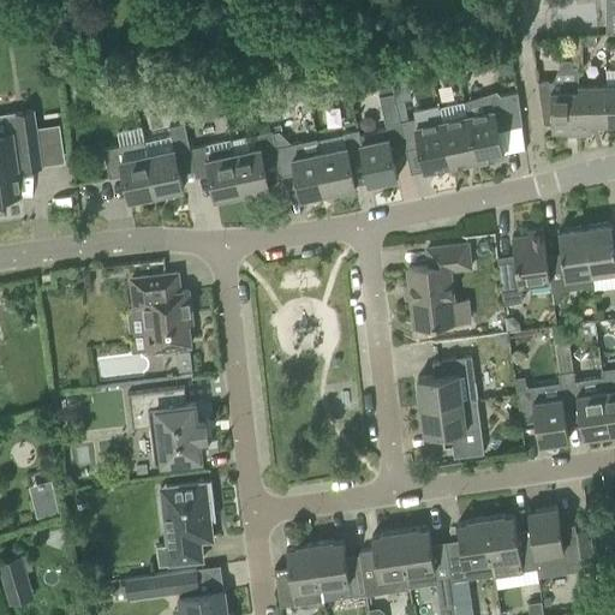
[(596,36),(583,36),(583,37),(583,46),(596,46),(596,36)]
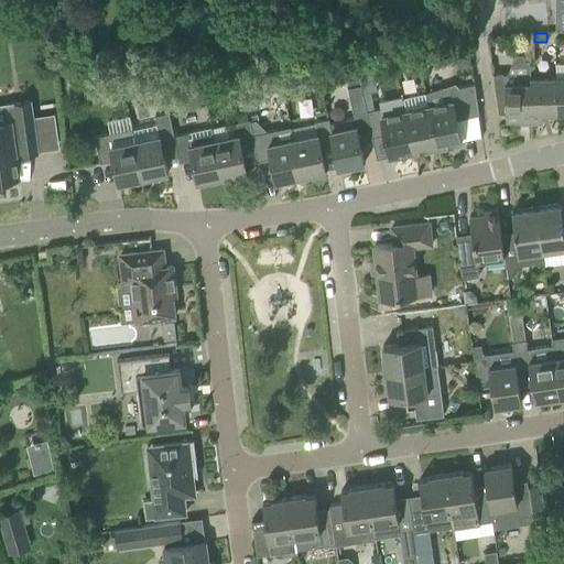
[(524,47),(534,47),(534,42),(534,34),(524,34),(524,47)]
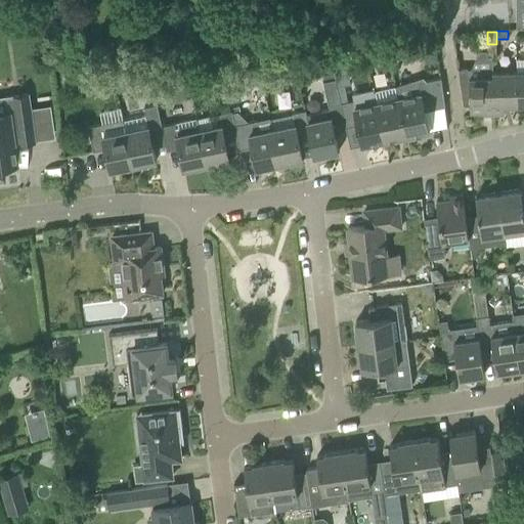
[(496,44),(487,44),(487,56),(497,56),(496,44)]
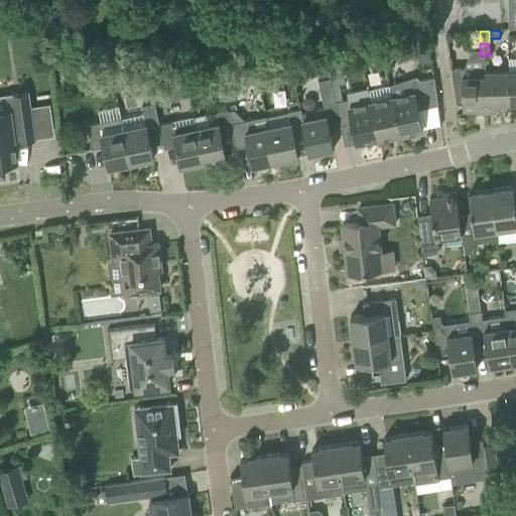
[(485,76),(471,77),(471,68),(450,68),(456,101),(462,101),(463,110),(476,110),(476,112),(486,112),(485,71),(484,71),(485,76)]
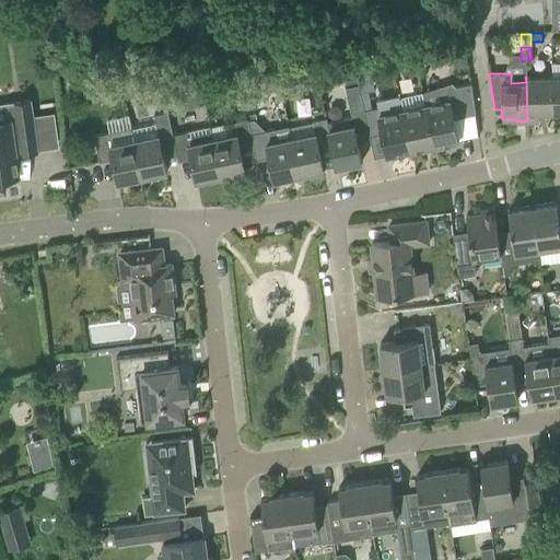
[(526,77),(527,121),(538,121),(538,112),(552,112),(551,77),(526,77)]
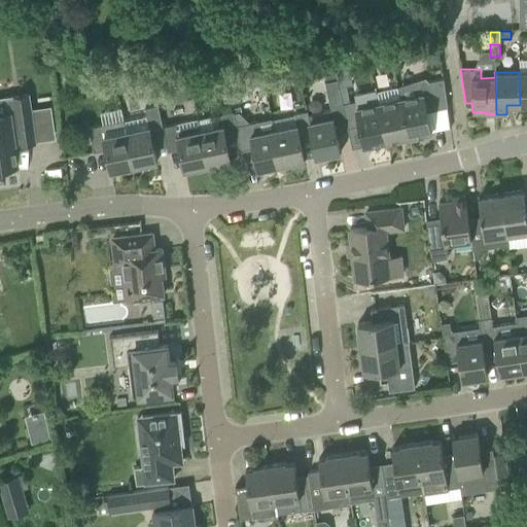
[(425,77),(399,86),(400,99),(409,137),(430,132),(426,111),(447,107),(443,78),(428,81),(425,77)]
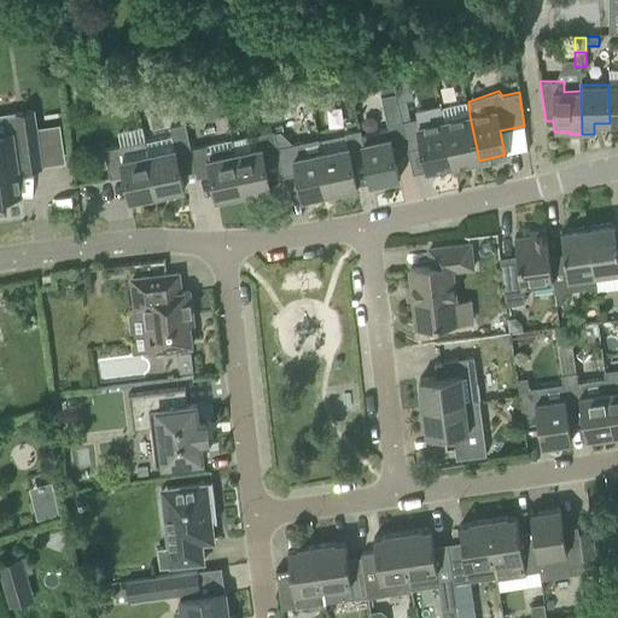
[(402,122),(397,101),(395,93),(380,95),(388,124),(402,122)]
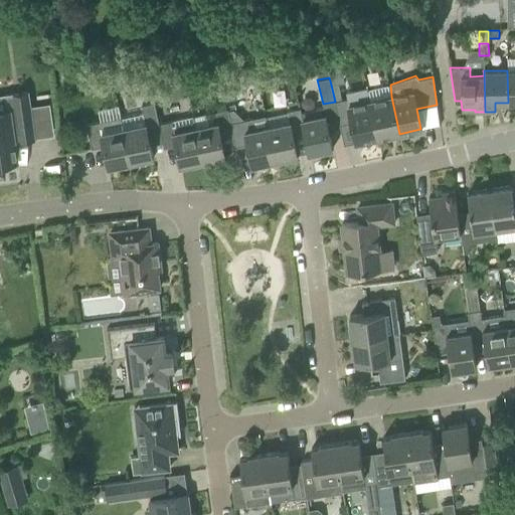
[(377,139),(368,91),(346,95),(347,99),(341,100),(338,83),(331,84),(335,102),(339,125),(351,123),(356,143),(377,139)]
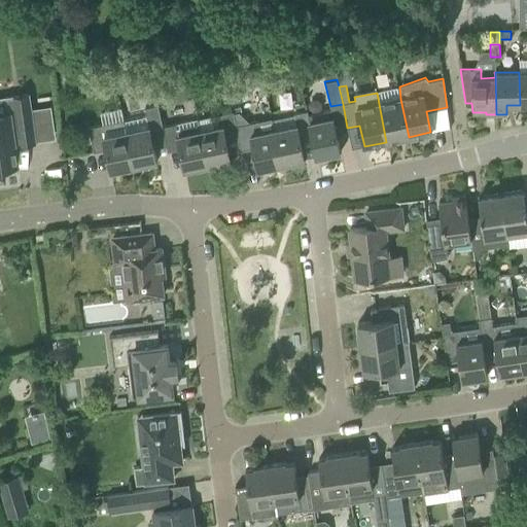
[(399,86),(376,92),(377,93),(386,142),(409,137),(400,99),(399,86)]
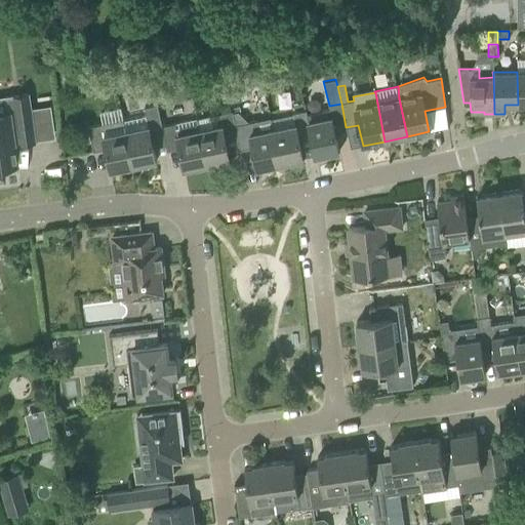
[(9,113),(0,114),(0,171),(11,170),(10,165),(17,165),(14,144),(19,143),(19,144),(35,142),(29,94),(6,97),(9,113)]
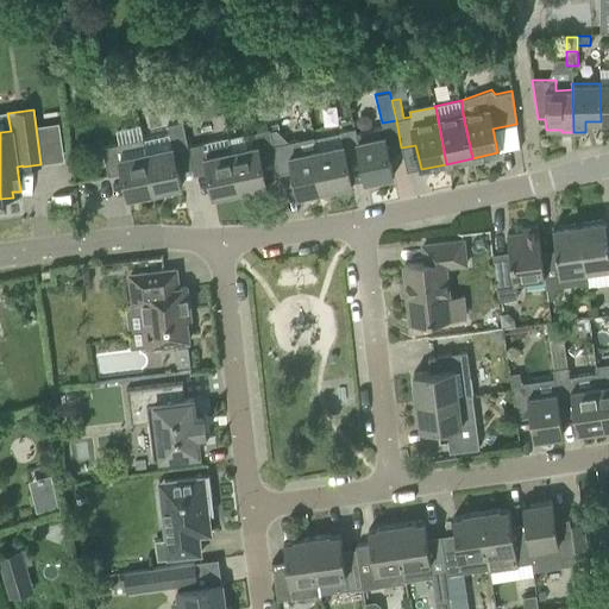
[(169,135),(143,139),(154,192),(156,192),(156,194),(181,186),(175,162),(189,158),(188,146),(182,121),(167,125),(169,135)]
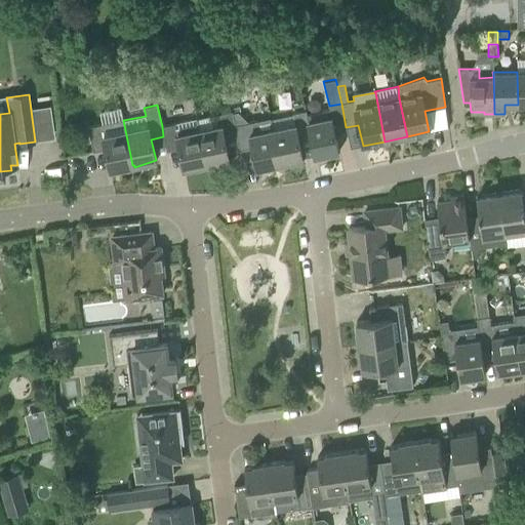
[(237,135),(235,125),(231,105),(219,107),(221,114),(197,119),(206,164),(208,164),(208,166),(231,159),(225,138),(237,135)]
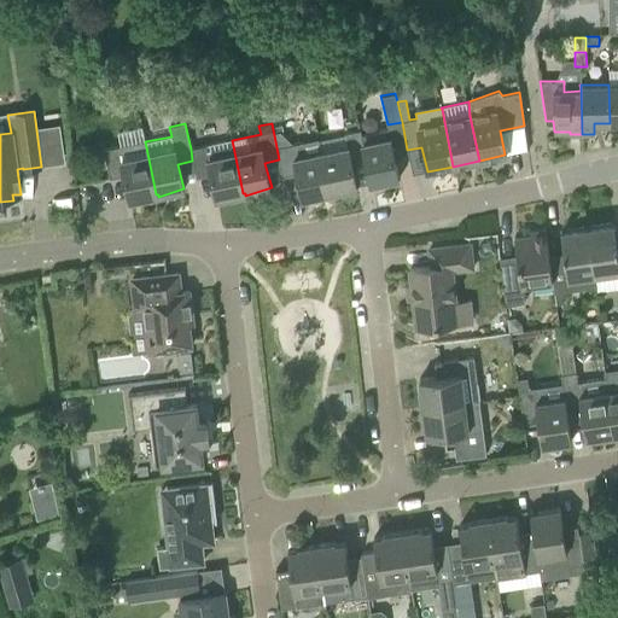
[(389,129),(361,135),(366,158),(371,184),(373,184),(373,186),(398,178),(389,129)]
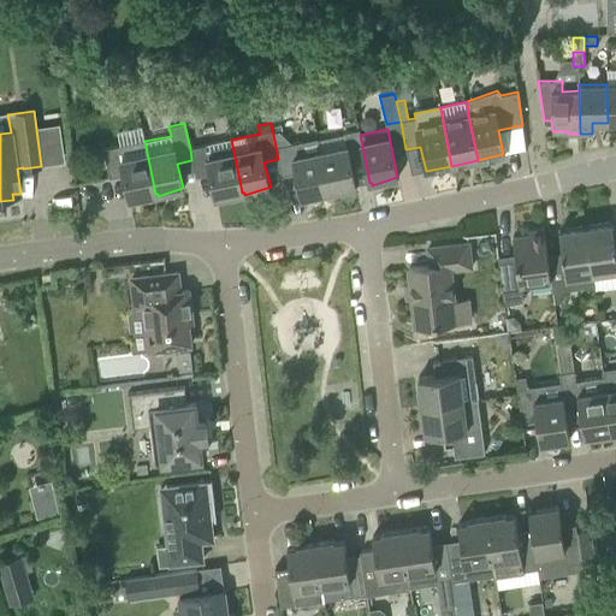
[(355,184),(350,161),(365,158),(360,135),(359,130),(331,136),(333,149),(320,152),(329,191),(330,191),(331,193),(330,193),(330,194),(356,185),(356,184),(355,184)]
